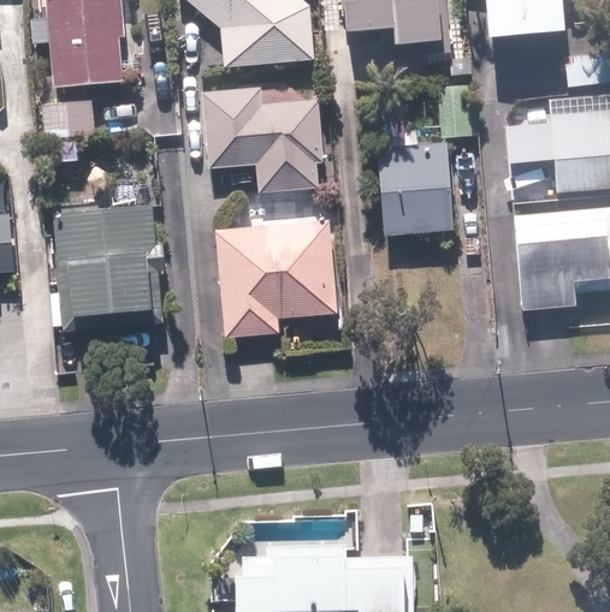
[(118,37),(123,36),(119,0),(45,0),(47,17),(30,19),(31,43),(51,41),(54,89),(122,83),(118,37)]
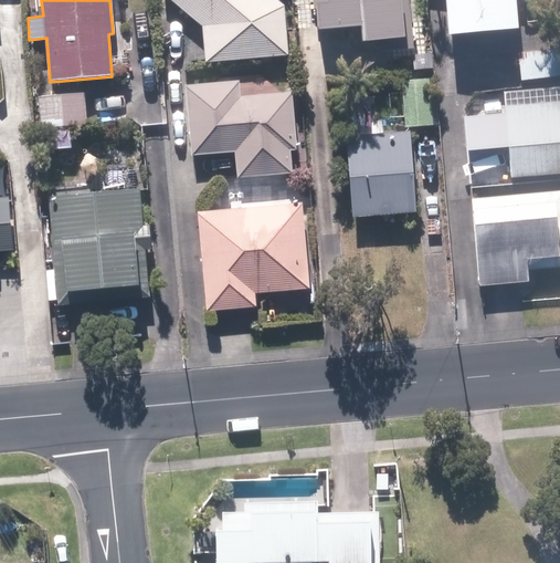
[(172,0),(202,25),(204,61),(287,54),(284,7),(276,0),(172,0)]
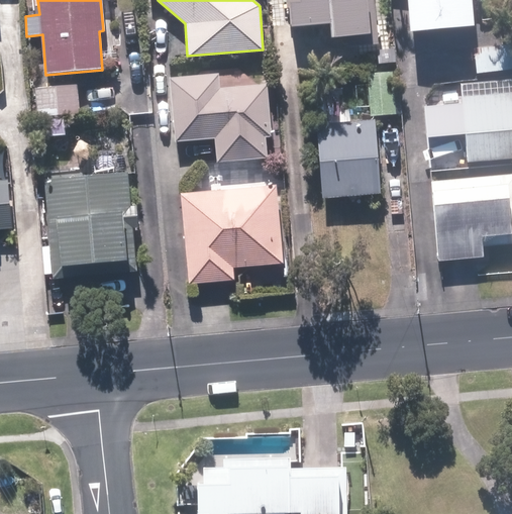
[(275,0),(276,5),(284,5),(285,26),(322,23),(324,37),(337,36),(337,45),(367,42),(362,0),(275,0)]
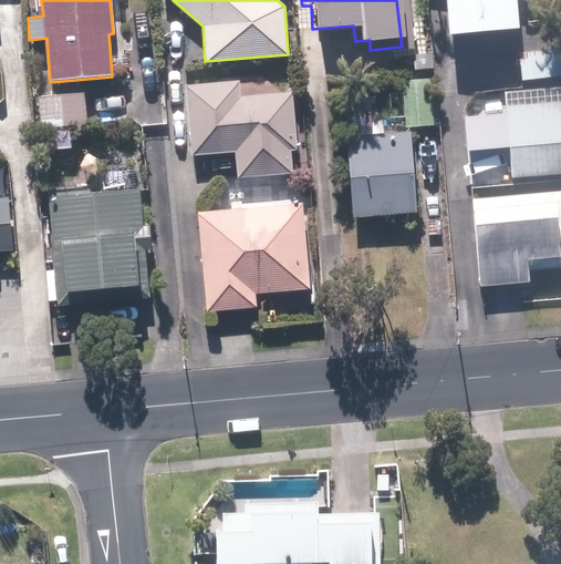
[(422,0),(422,13),(437,13),(435,0),(422,0)]
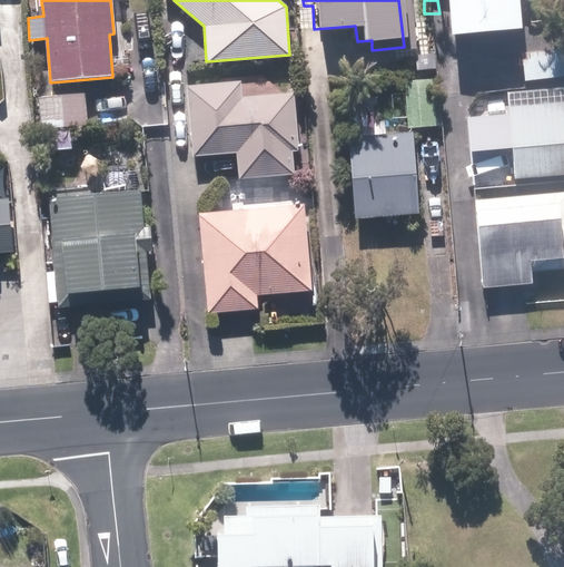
[(437,0),(439,13),(441,36),(446,35),(512,30),(508,0),(437,0)]
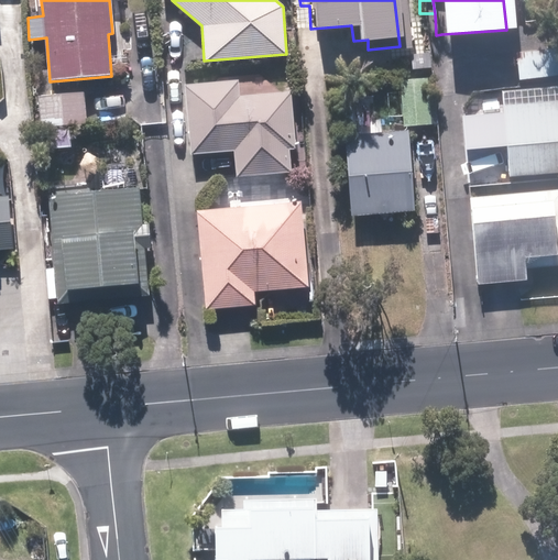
[(557,47),(515,53),(518,86),(557,81),(557,47)]
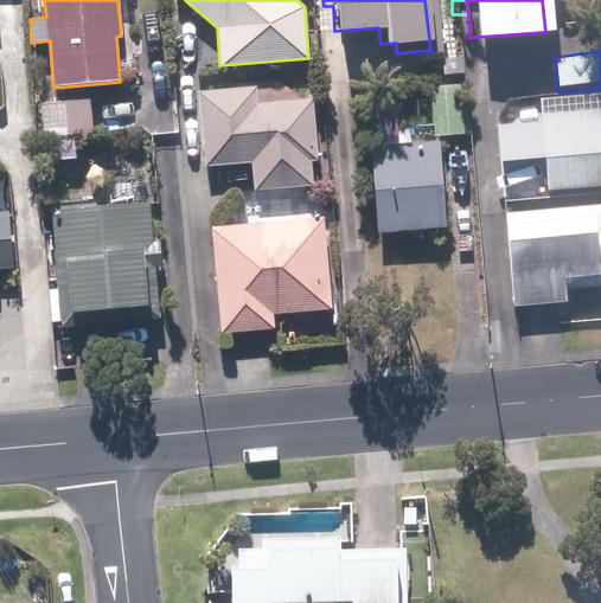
[(430,87),(435,134),(464,133),(459,83),(430,87)]
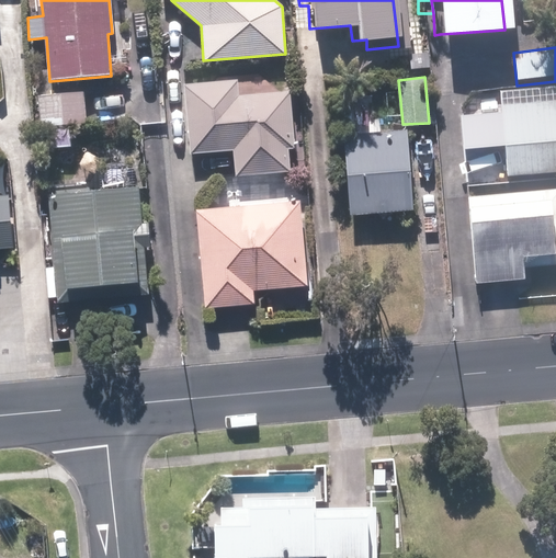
[(238,81),(185,84),(190,154),(234,150),(235,174),(290,171),(288,148),(294,148),(290,91),(239,95),(238,81)]
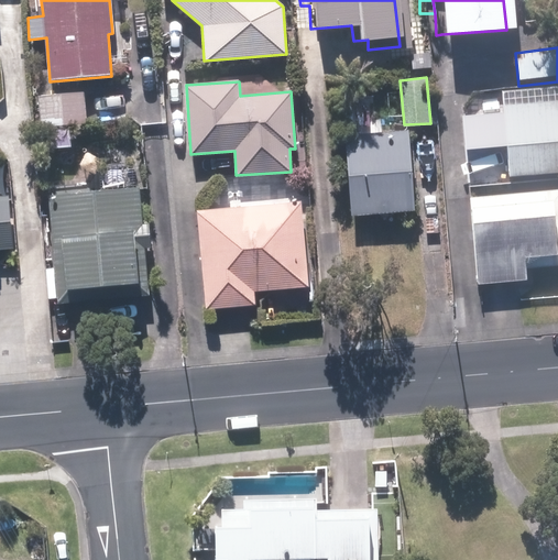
[(83,92),(37,96),(40,125),(85,122),(83,92)]
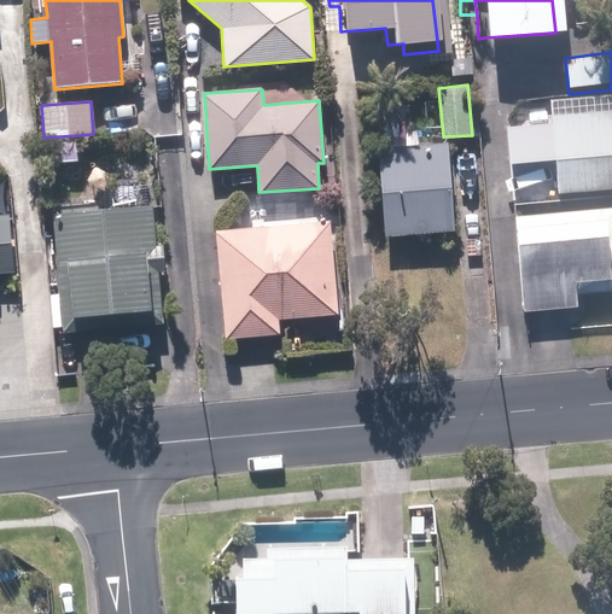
[(525,193),(547,192),(546,181),(555,180),(557,194),(611,189),(611,109),(551,115),(552,130),(506,134),(510,183),(525,183),(525,193)]
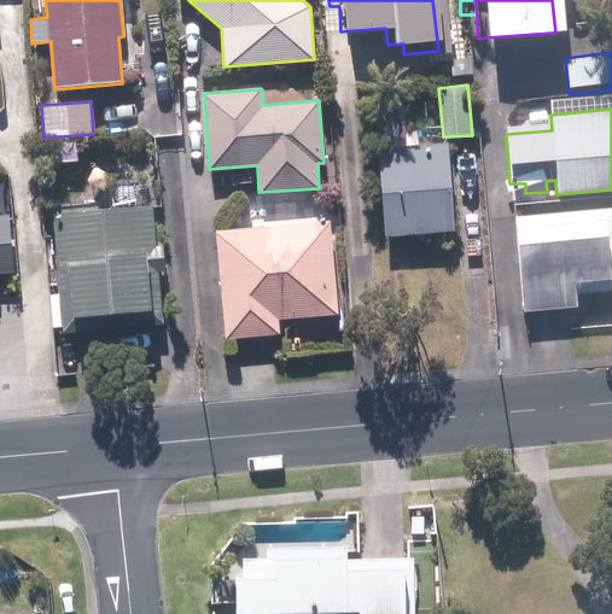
[(449,144),(380,150),(386,235),(455,231),(449,144)]
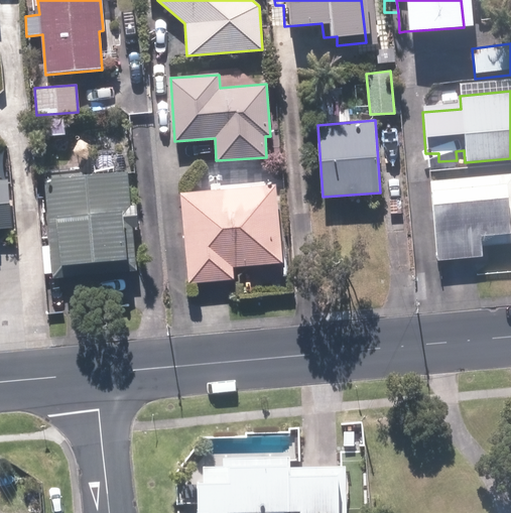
[(133,227),(139,227),(137,204),(130,205),(127,173),(46,179),(52,276),(136,270),(133,227)]
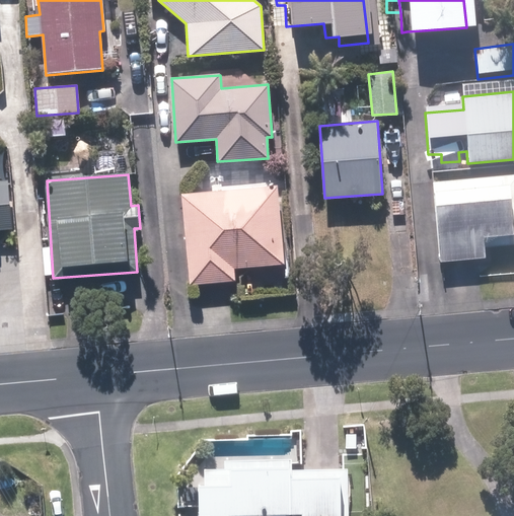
[(483,246),(513,243),(513,174),(432,182),(439,261),(484,256),(483,246)]
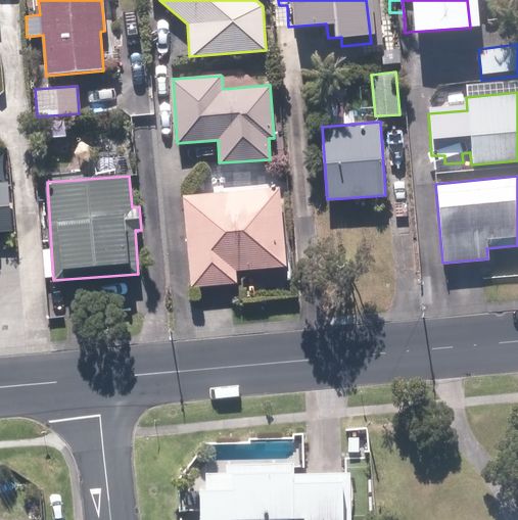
[(204,193),(185,194),(190,285),(236,282),(235,268),(284,266),(279,188),(229,191),(228,182),(203,183),(204,193)]
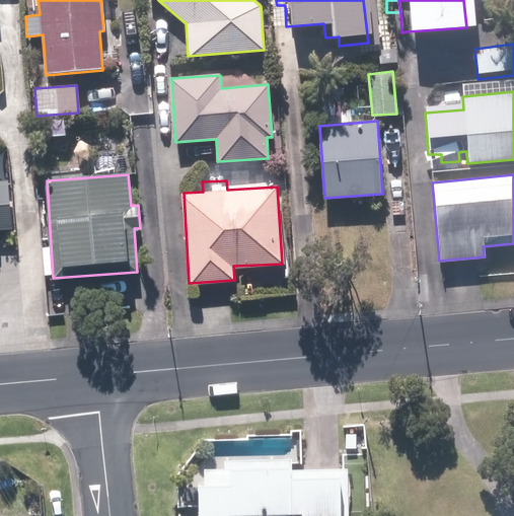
[(0,229),(11,228),(8,181),(0,181),(0,229)]
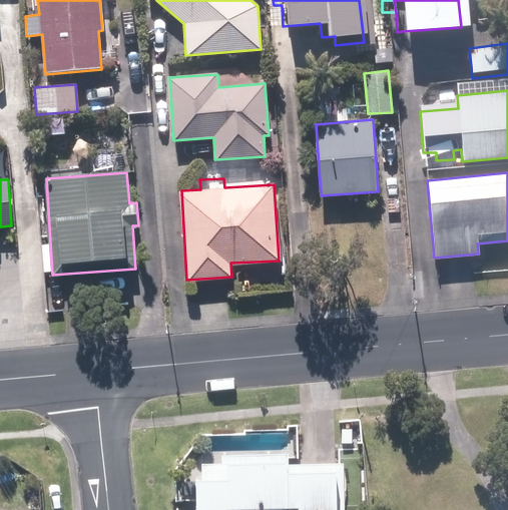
[(210,500),(210,509),(281,509),(281,499),(299,499),(298,506),(338,506),(339,460),(291,459),(291,450),(222,449),(222,458),(203,458),(203,473),(197,473),(196,500),(210,500)]
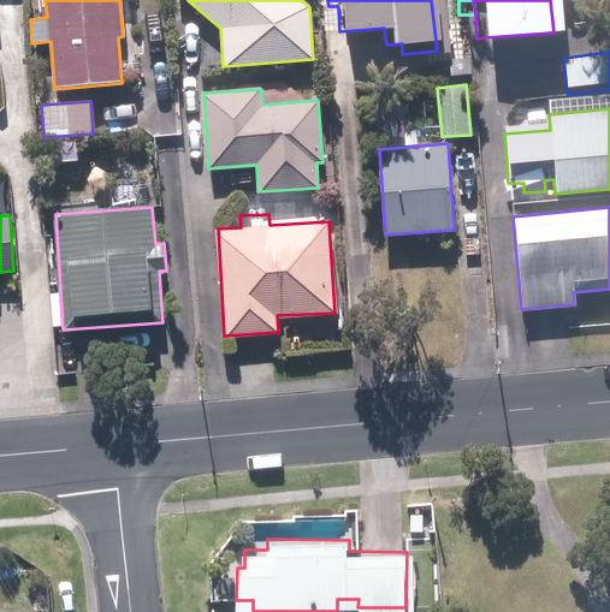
All buildings are outlined.
